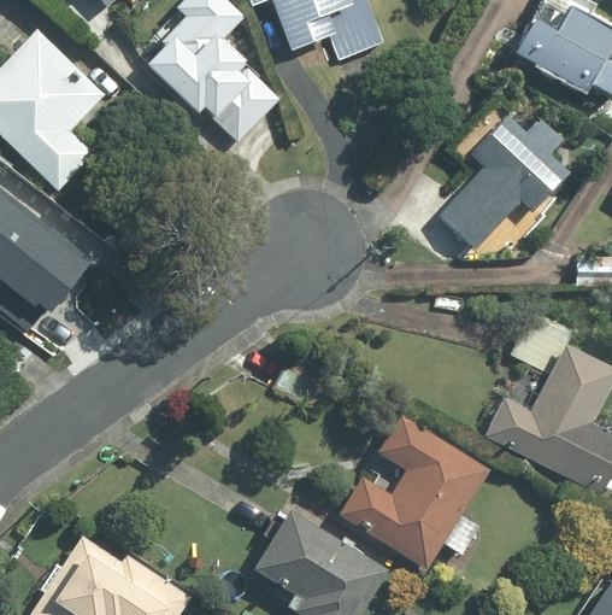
[(190,13),(143,60),(196,113),(200,109),(233,142),(278,98),(216,35),(234,17),(216,0),(177,0),(190,13)]
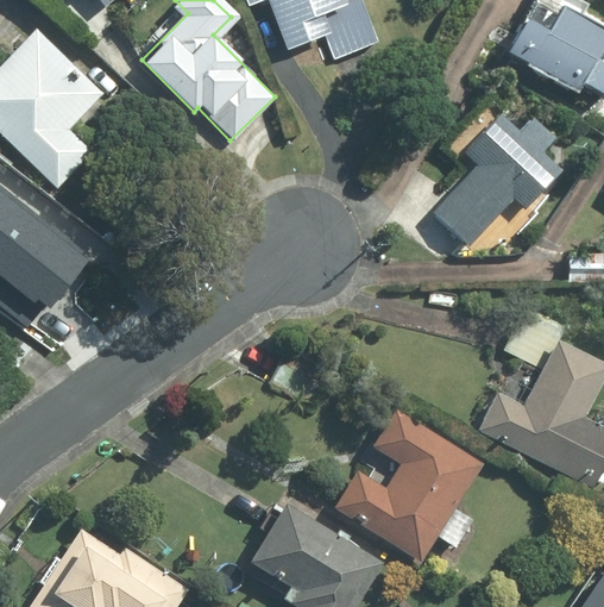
[(348,0),(246,0),(247,5),(259,0),(269,0),(285,48),(325,35),(332,57),(378,41),(362,0),(348,0)]
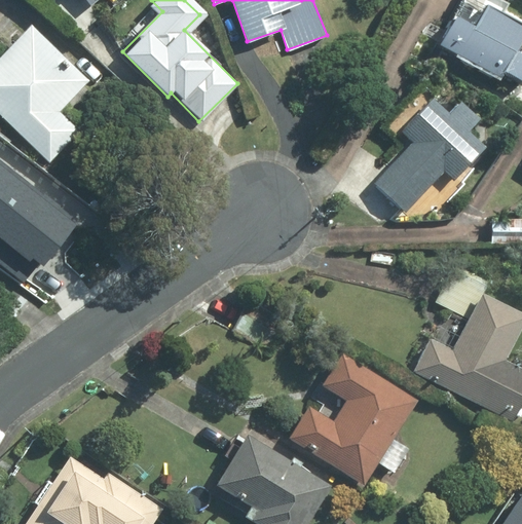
[(467,0),(443,45),(507,78),(521,52),(521,20),(508,11),(513,3),(506,0),(467,0)]
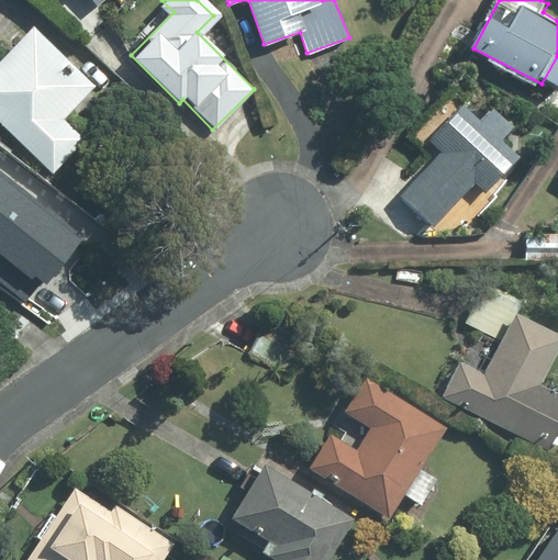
[(96,86),(34,26),(0,60),(0,123),(52,172),(85,138),(64,119),(96,86)]
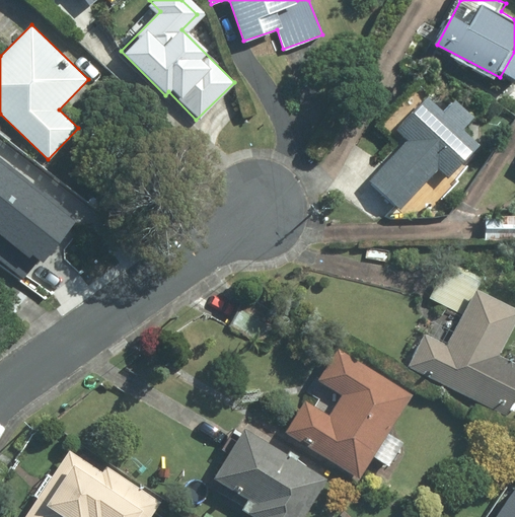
[(446,113),(430,97),(396,131),(408,140),(367,180),(402,208),(439,169),(449,179),(482,145),(466,130),(479,119),(458,100),(446,113)]
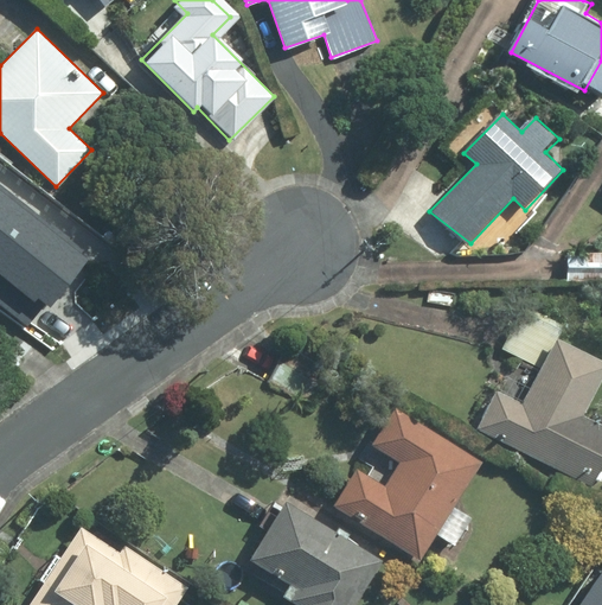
[(81,260),(0,190),(0,256),(47,297),(81,260)]
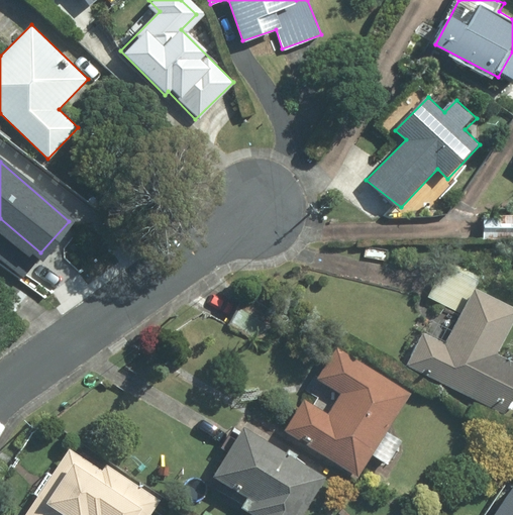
[(512,215),(483,216),(483,237),(512,236),(512,215)]
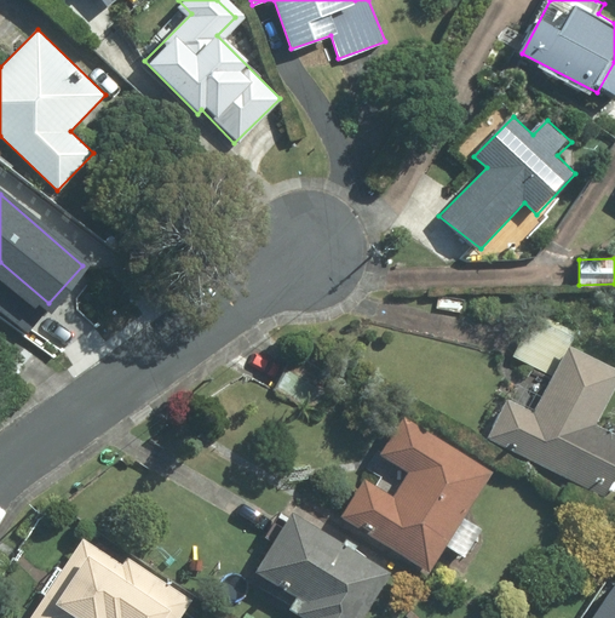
[(575,331),(533,312),(511,355),(553,376),(534,412),(507,399),(484,438),(603,497),(614,473),(614,433),(597,424),(614,390),(614,367),(568,344),(575,331)]
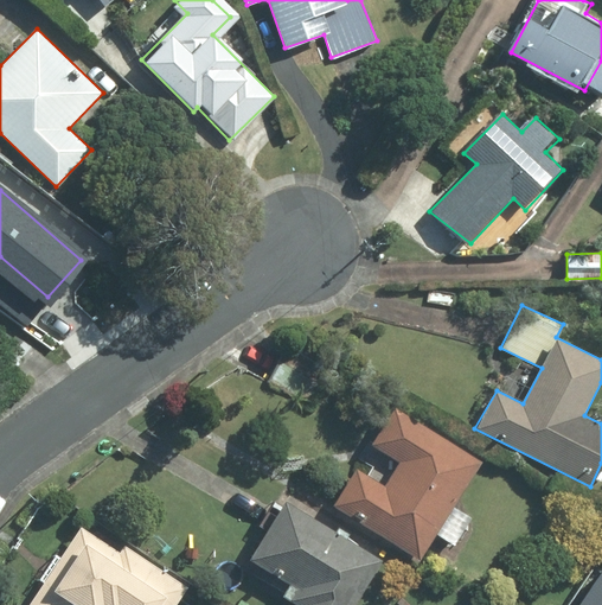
[(482,462),(396,408),(372,446),(399,463),(385,485),(357,469),(333,505),(420,560),(482,462)]
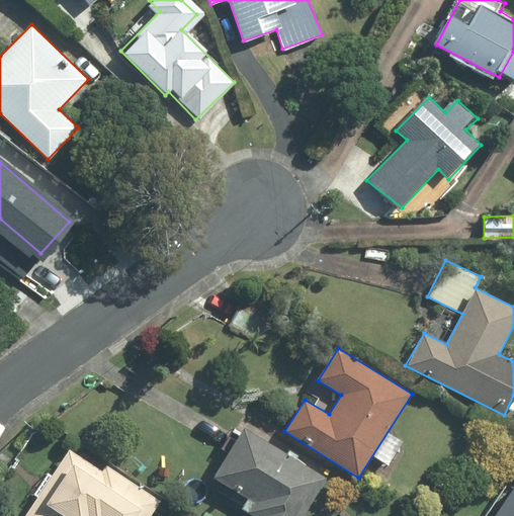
[(303,515),(327,479),(246,428),(212,478),(254,503),(248,513),(253,515),(303,515)]
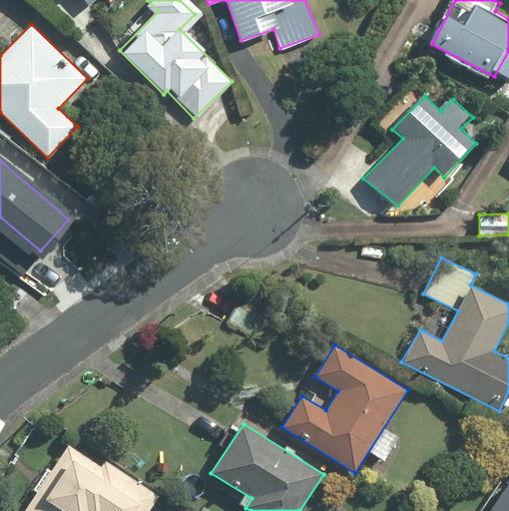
[(100,466),(68,445),(23,510),(147,510),(158,496),(104,460),(100,466)]
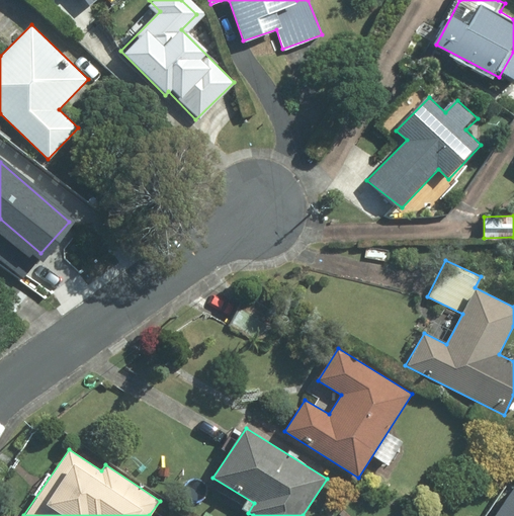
[(513,515),(513,480),(509,478),(484,515),(513,515)]
